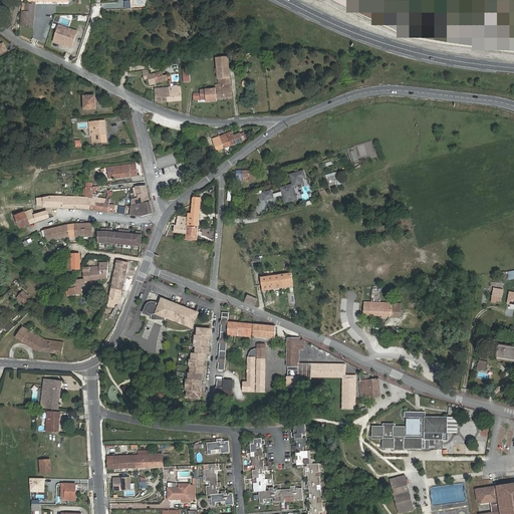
[(25,11),(22,11),(21,25),(33,26),(36,1),(69,2),(68,0),(27,0),(28,3),(26,3),(25,11)]
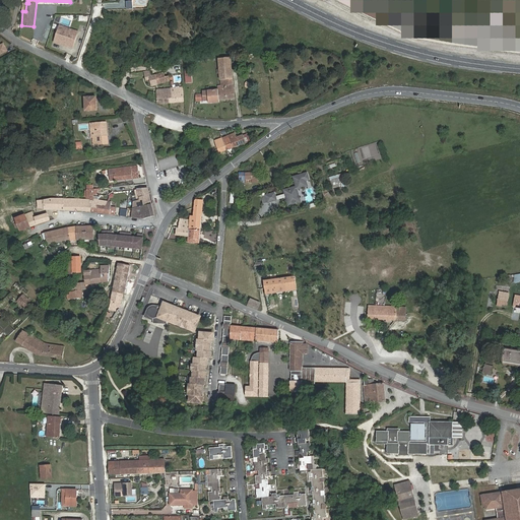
[(52,43),(72,49),(78,30),(58,24),(52,43)]
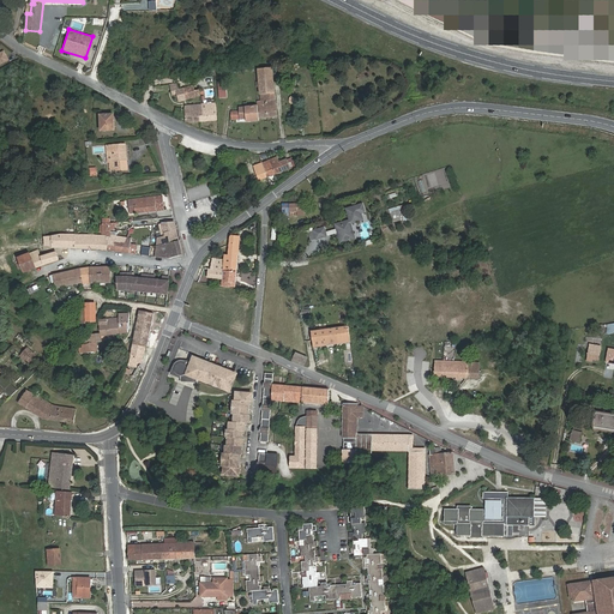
[(272,68),(259,70),(259,82),(274,79),(272,68)]
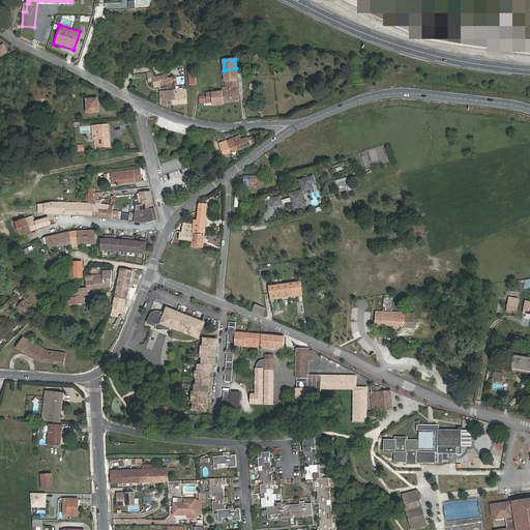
[(223,91),(224,101),(238,100),(236,68),(224,70),(224,71),(223,71),(223,76),(225,76),(226,87),(223,87),(223,91)]
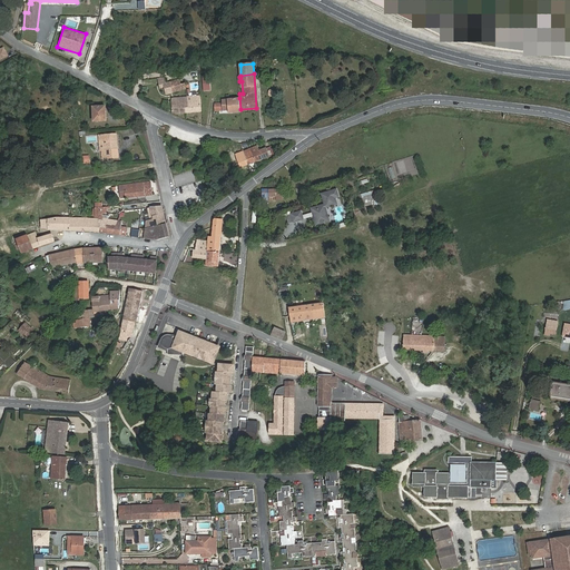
[(166,84),(159,85),(160,88),(164,87),(166,94),(186,89),(185,78),(166,84)]
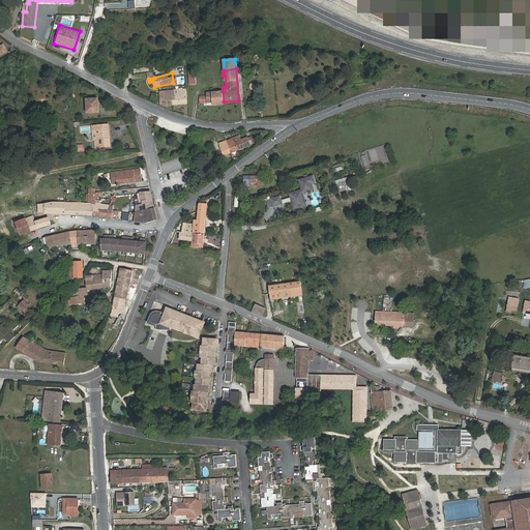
[(197,88),(196,79),(189,80),(187,80),(187,89),(197,88)]
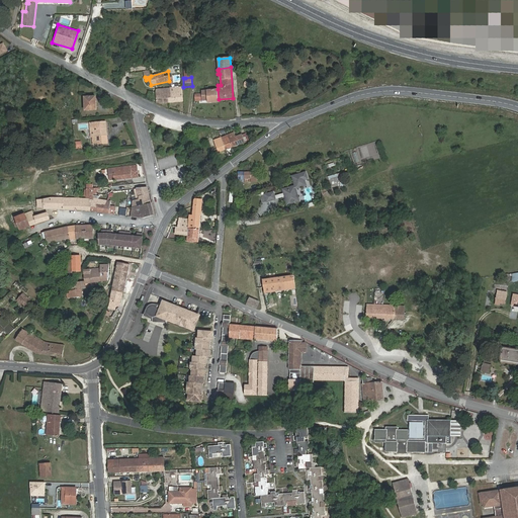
[(183,101),(182,87),(170,88),(170,93),(167,94),(168,102),(183,101)]
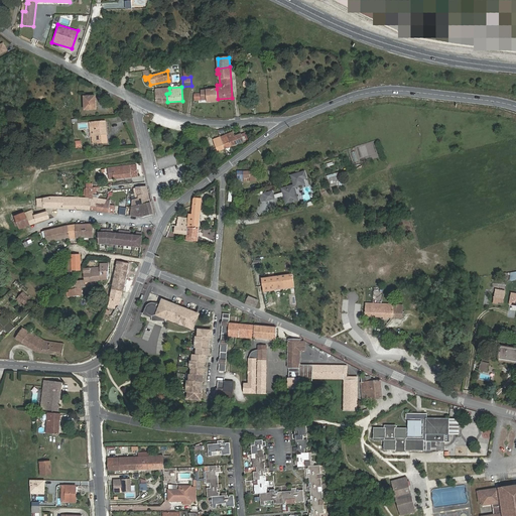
[(156,102),(163,103),(167,102),(166,94),(169,93),(169,88),(155,89),(156,102)]
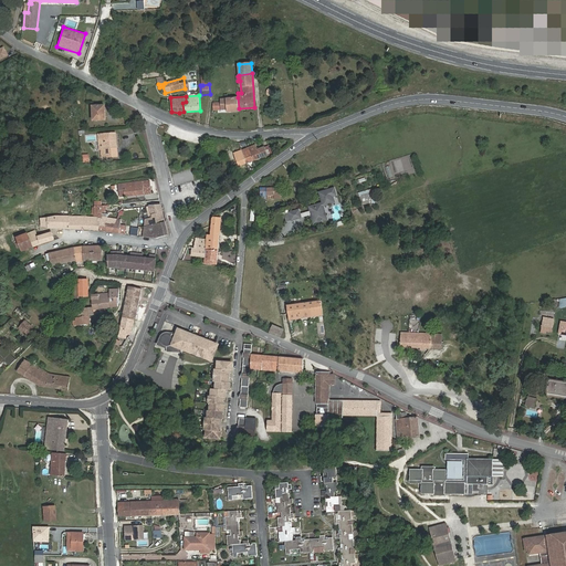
[(228,113),(239,112),(239,108),(238,97),(220,98),(220,103),(213,103),(213,109),(227,109),(228,113)]
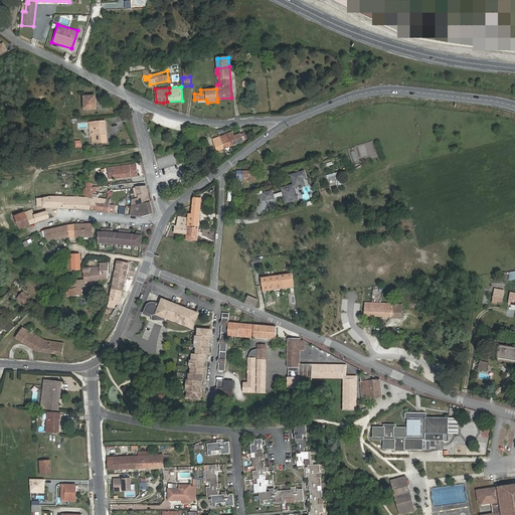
[(84,110),(95,109),(95,105),(96,105),(96,96),(84,97),(84,110)]
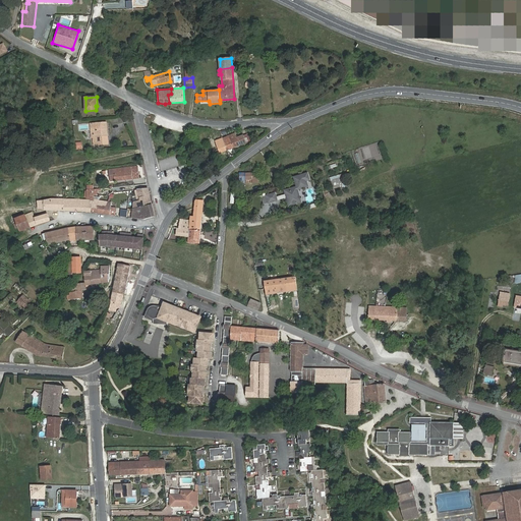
[(93,146),(108,143),(107,122),(91,123),(93,146)]
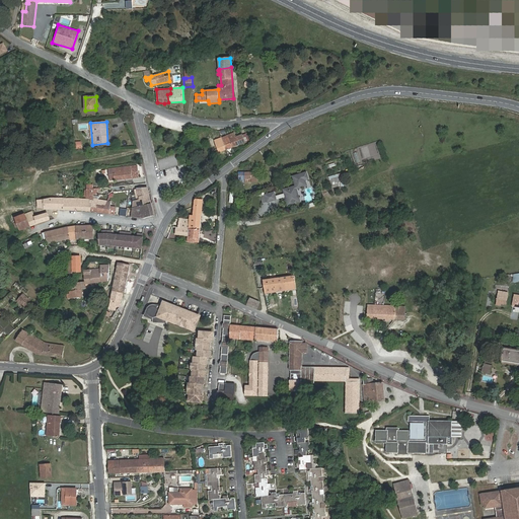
[(214,141),(219,153),(245,142),(242,136),(242,135),(236,137),(234,133),(214,141)]
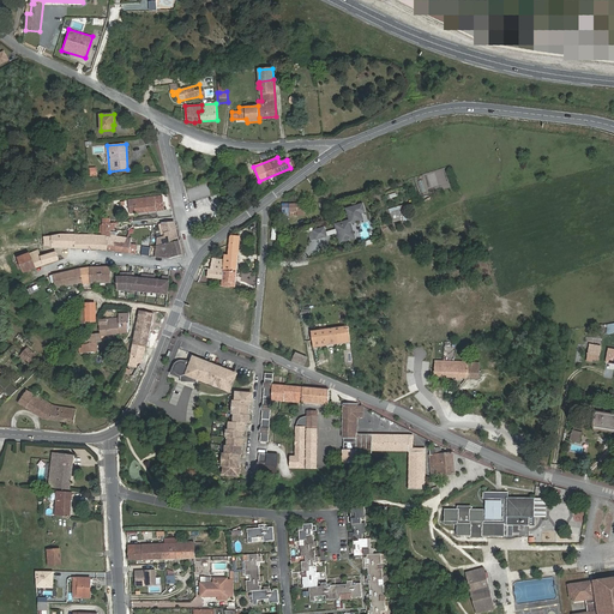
[(164,210),(163,196),(133,199),(136,214),(164,210)]
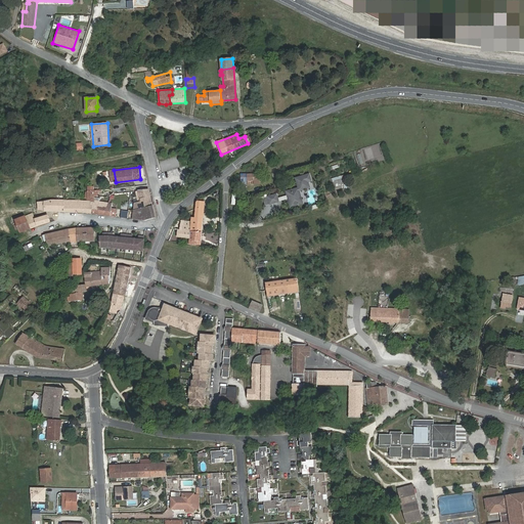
[(254,183),(260,183),(260,174),(241,174),(241,183),(247,184),(247,180),(254,180),(254,183)]
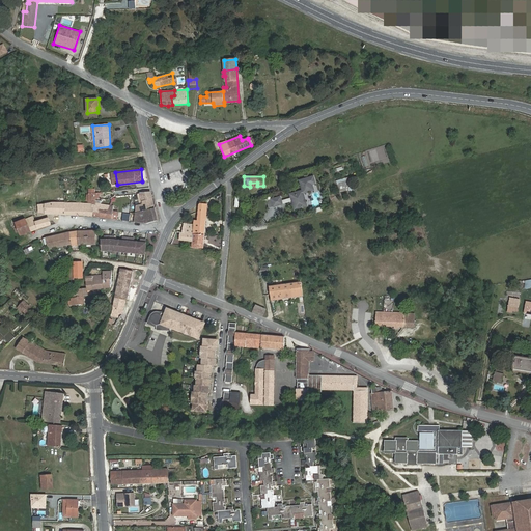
[(289,194),(290,199),(291,198),(292,201),(291,201),(295,211),(302,208),(300,199),(305,198),(304,194),(314,191),(313,185),(316,184),(314,176),(300,180),(302,191),(289,194)]
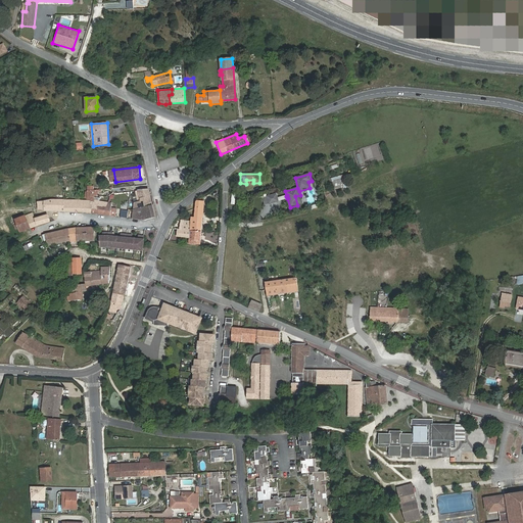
[(345,174),(331,178),(332,190),(347,187),(345,174)]
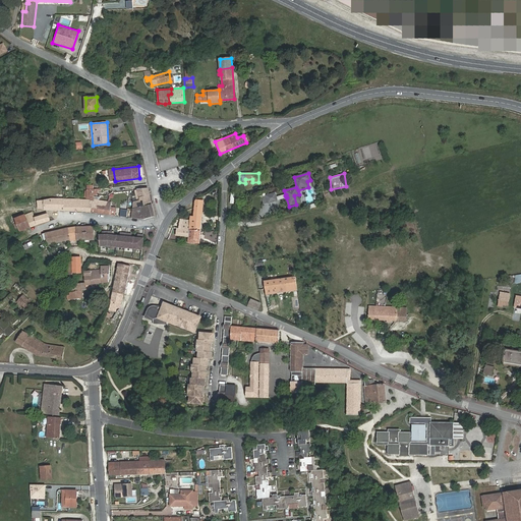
[(133,209),(140,207),(152,205),(149,188),(137,189),(138,191),(136,191),(136,193),(135,193),(137,200),(134,201),(133,209)]
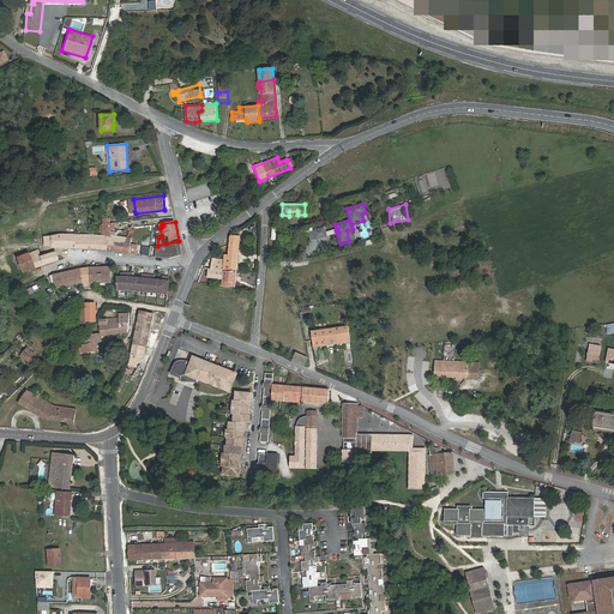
[(324,228),(313,230),(315,240),(326,236),(325,233),(324,228)]
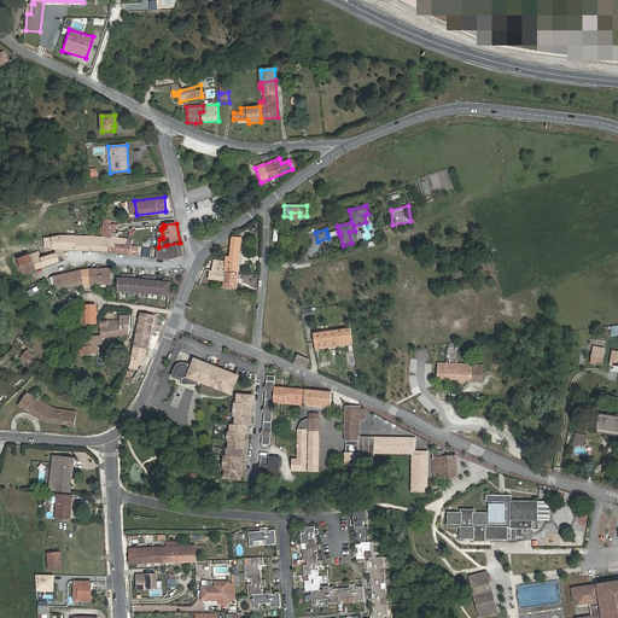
[(98,251),(108,251),(109,251),(110,243),(108,243),(108,238),(93,237),(76,237),(60,237),(53,238),(53,249),(88,250),(98,251)]
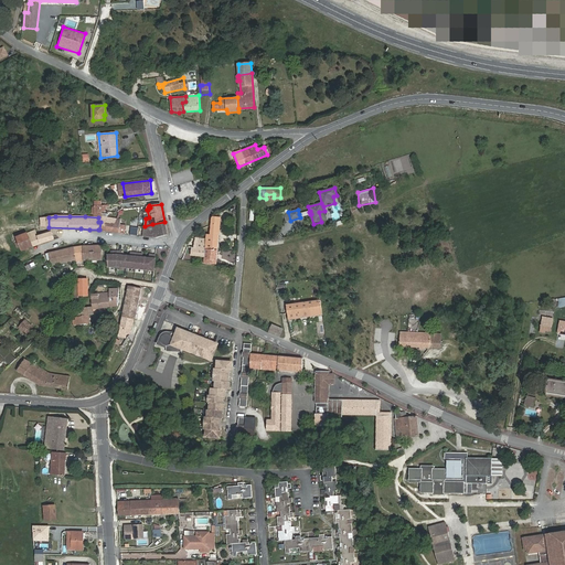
[(106,223),(116,224),(117,219),(116,219),(107,217),(102,216),(98,216),(98,217),(98,222),(100,222),(99,230),(105,231),(106,223)]
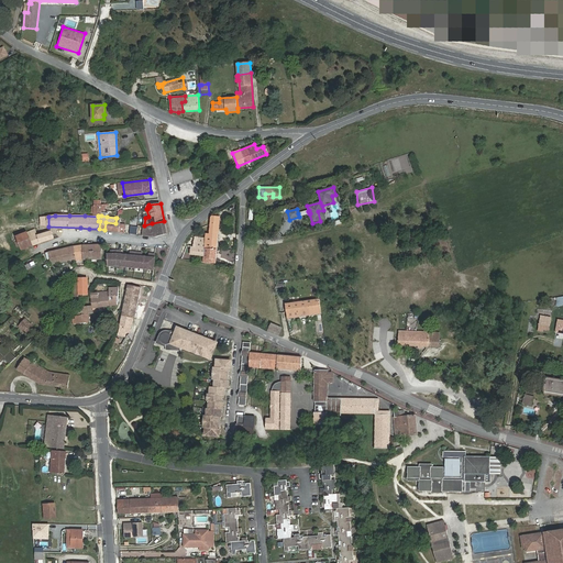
[(205,249),(217,249),(219,217),(212,217),(211,217),(210,233),(206,233),(205,239),(205,249)]
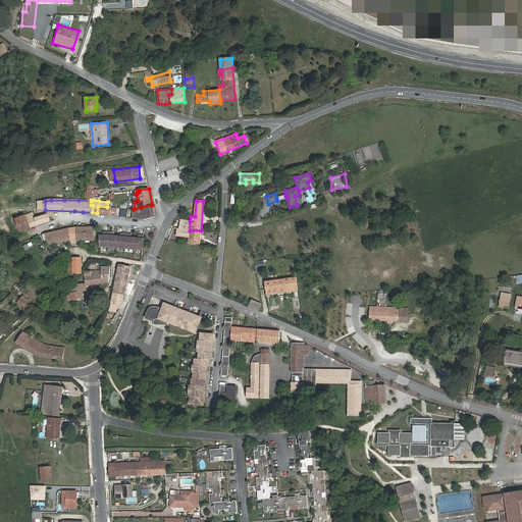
[(97,213),(100,214),(115,216),(116,208),(111,208),(111,203),(108,202),(107,207),(98,206),(97,213)]
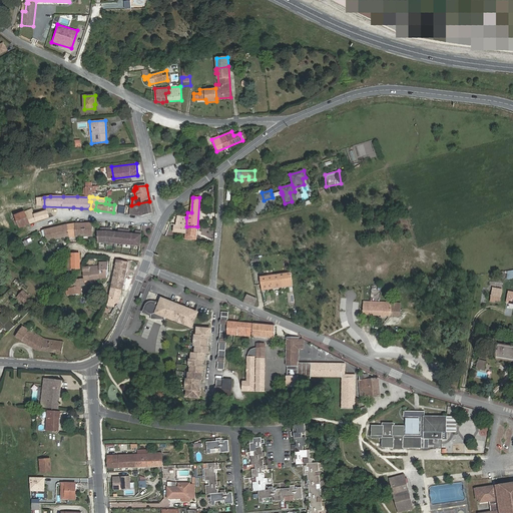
[(141,215),(152,213),(149,201),(138,203),(141,215)]
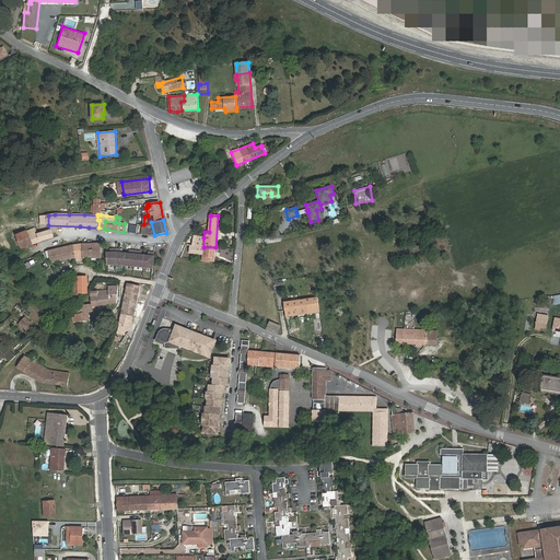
[(151,222),(143,224),(142,234),(154,235),(151,222)]
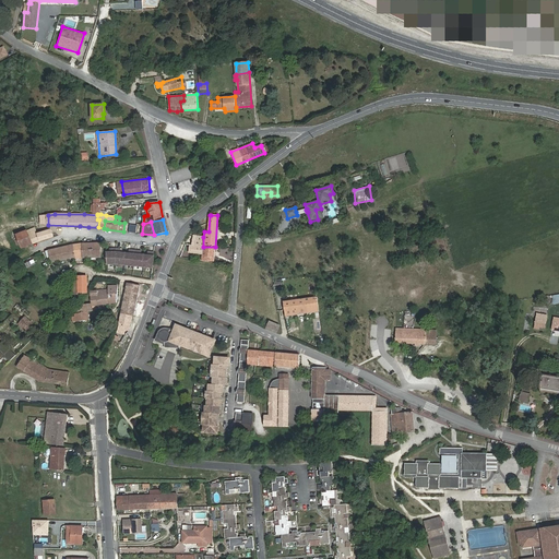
[(33,244),(52,237),(52,234),(51,229),(44,232),(44,229),(38,230),(37,227),(35,228),(16,235),(13,236),(16,245),(21,244),(22,248),(33,244)]
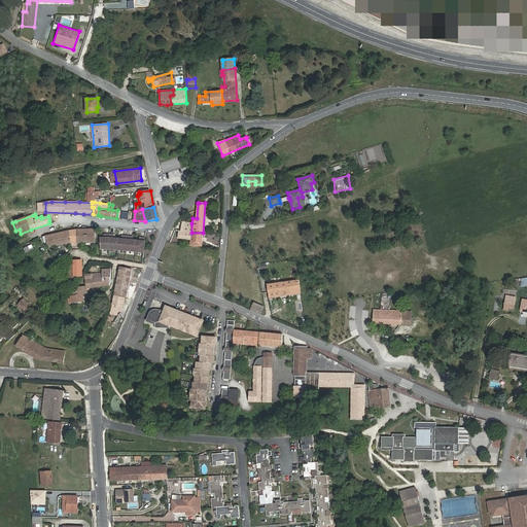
[(183,232),(185,222),(177,221),(176,229),(173,229),(172,230),(176,231),(179,231),(183,232)]
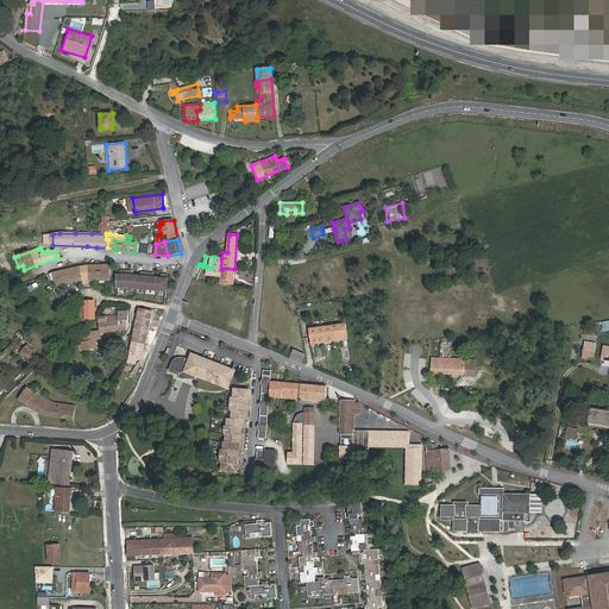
[(221,258),(214,257),(212,268),(207,267),(206,275),(220,277),(221,269),(221,258)]
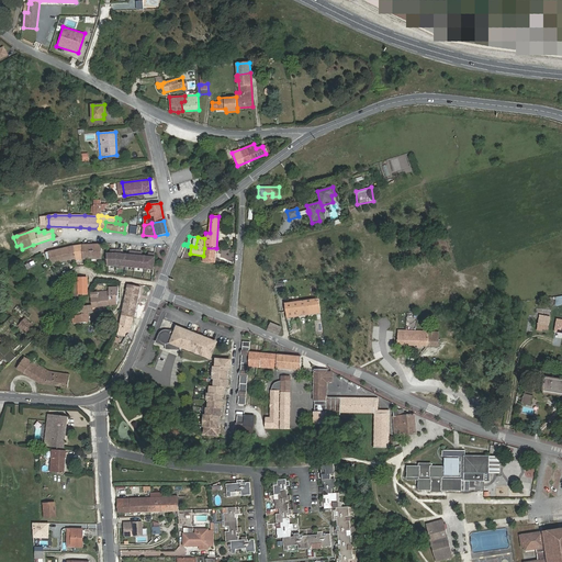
[(51,259),(52,265),(68,260),(76,259),(76,260),(83,259),(102,258),(101,245),(82,245),(72,246),(46,253),(48,259),(51,259)]
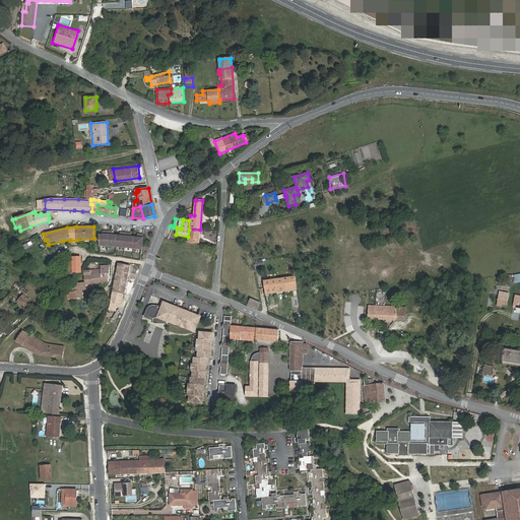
[(200,230),(189,230),(188,237),(187,242),(199,243),(200,230)]
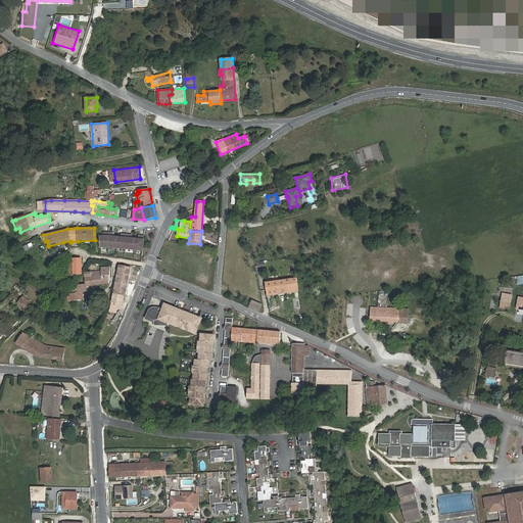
[(143,250),(144,236),(140,236),(140,239),(130,238),(131,235),(123,234),(123,237),(113,236),(113,233),(109,233),(104,233),(104,236),(99,236),(100,247),(108,247),(143,250)]
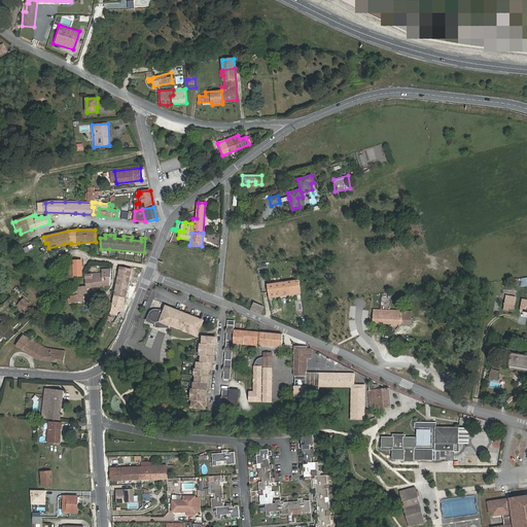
[(74,277),(74,276),(81,276),(81,267),(82,267),(81,260),(74,260),(74,266),(70,266),(70,277),(74,277)]
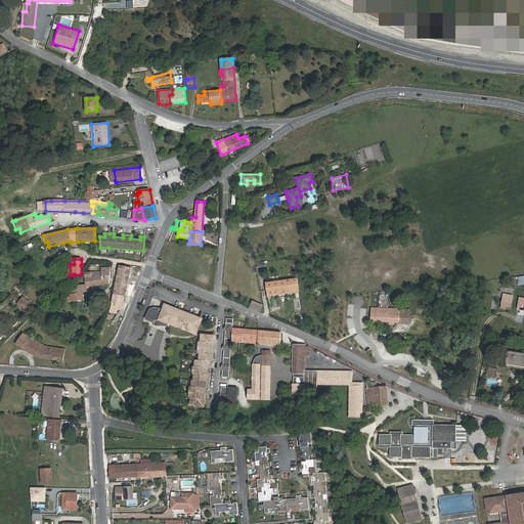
[(131,267),(120,265),(114,294),(124,296),(126,296),(131,267)]
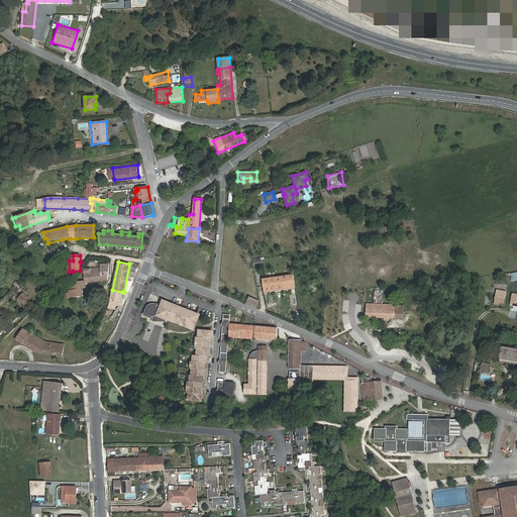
[(109,265),(100,265),(100,268),(84,270),(84,281),(78,282),(78,284),(75,284),(75,289),(70,290),(70,292),(67,293),(68,298),(80,296),(79,288),(86,287),(85,283),(108,280),(109,265)]
